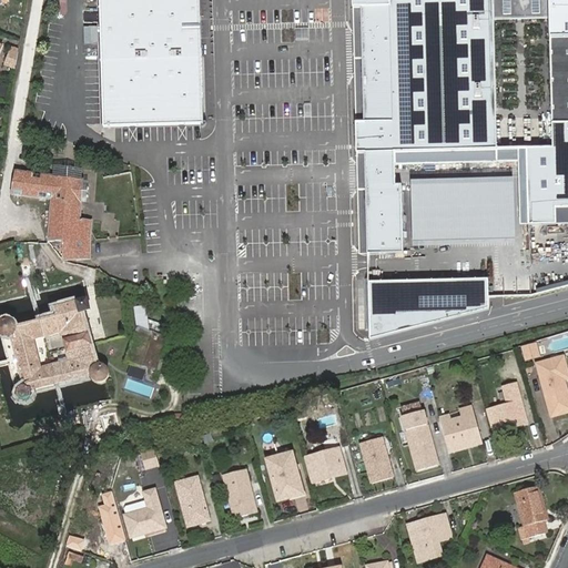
[(102,0),(107,125),(206,123),(202,0),(102,0)]
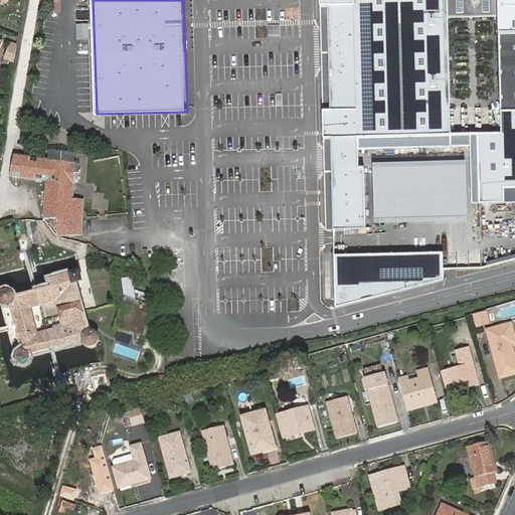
[(514,0),(327,0),(331,149),(358,148),(472,146),(475,203),(514,202),(514,0)]
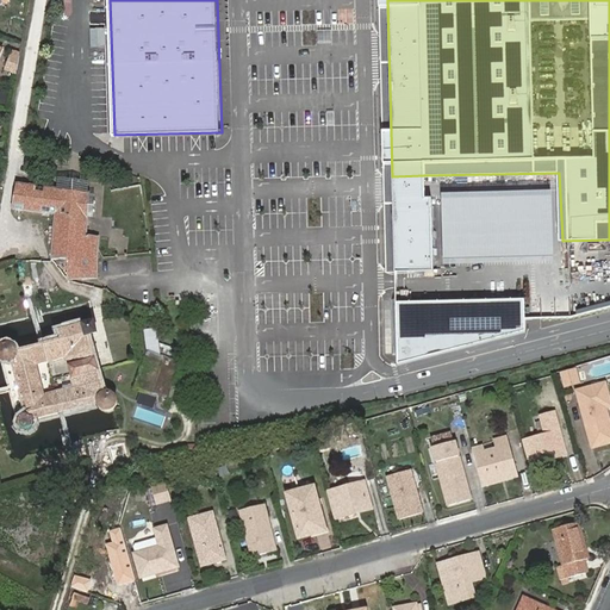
[(23,55),(14,51),(8,66),(20,70),(23,55)]
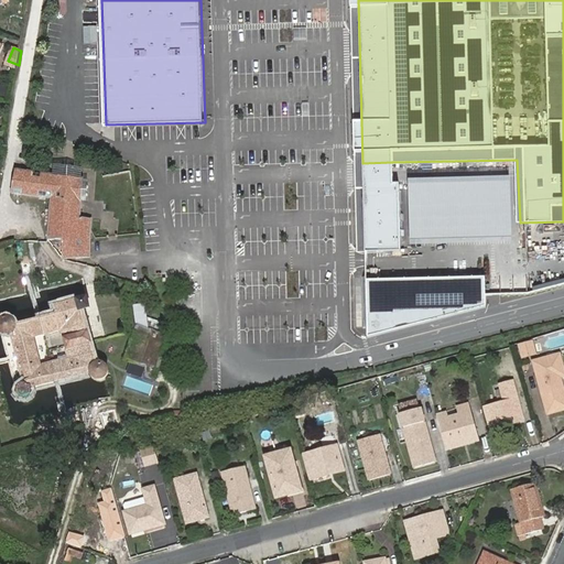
[(362,163),(366,253),(402,252),(400,184),(393,185),(392,162),(362,163)]
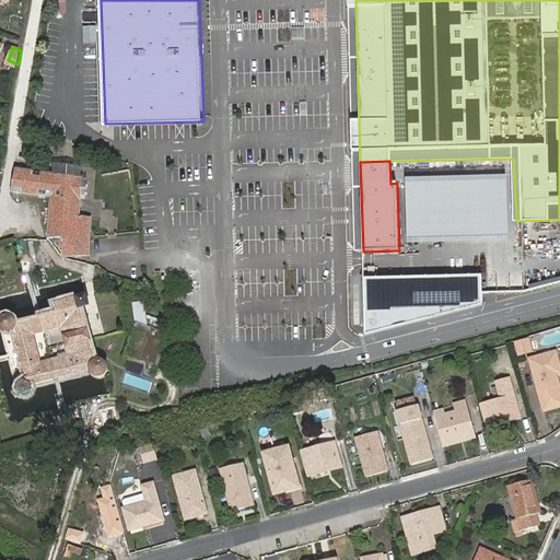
[(55,162),(54,173),(57,173),(82,176),(83,165),(55,162)]
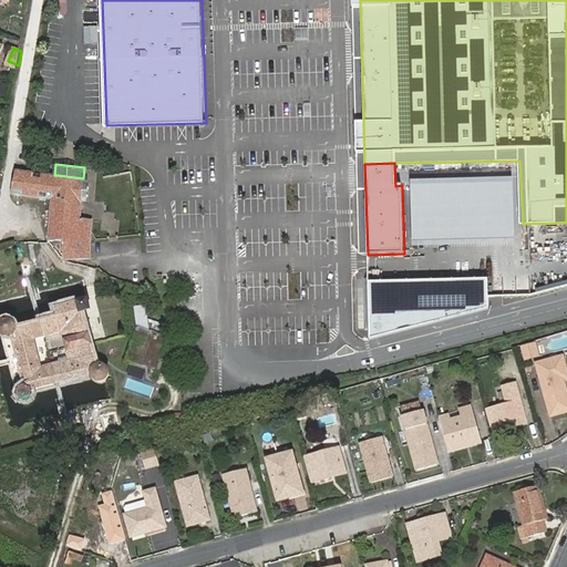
[(54,175),(23,171),(18,169),(16,193),(55,198),(54,209),(53,239),(62,240),(70,240),(70,249),(71,258),(95,258),(95,241),(95,218),(84,218),(85,199),(86,178),(83,178),(58,175),(54,175)]
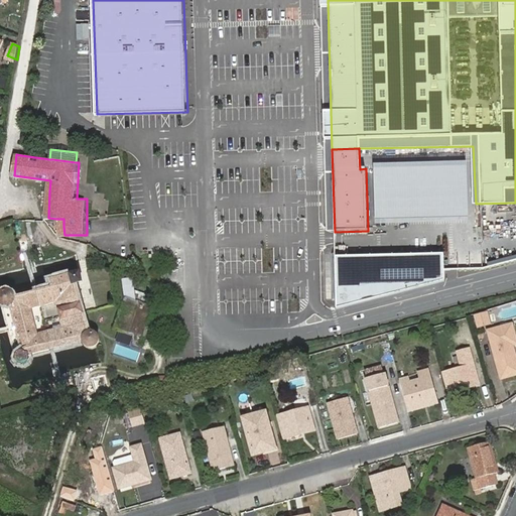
[(468,222),(467,163),(375,165),(376,224),(468,222)]
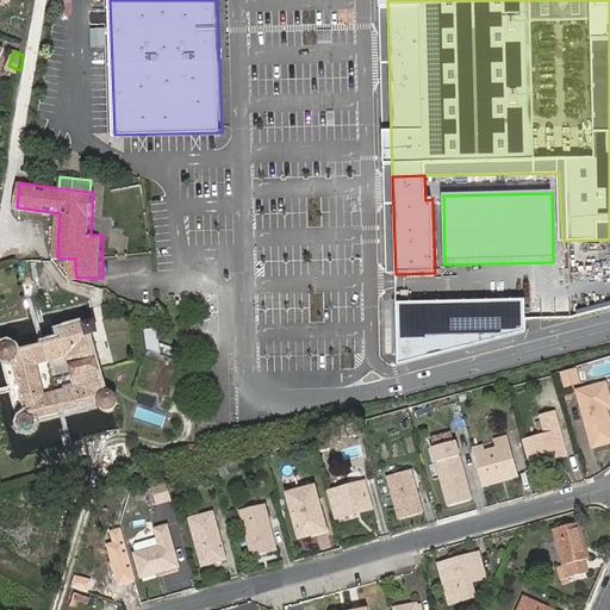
[(57,257),(76,278),(75,268),(75,259),(67,259),(57,257)]
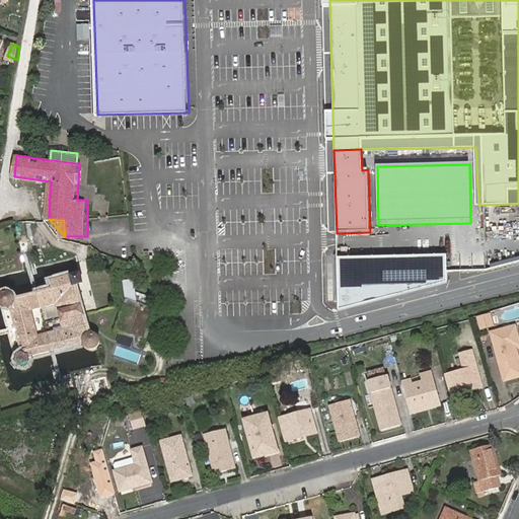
[(332,254),(332,297),(444,296),(444,254),(332,254)]
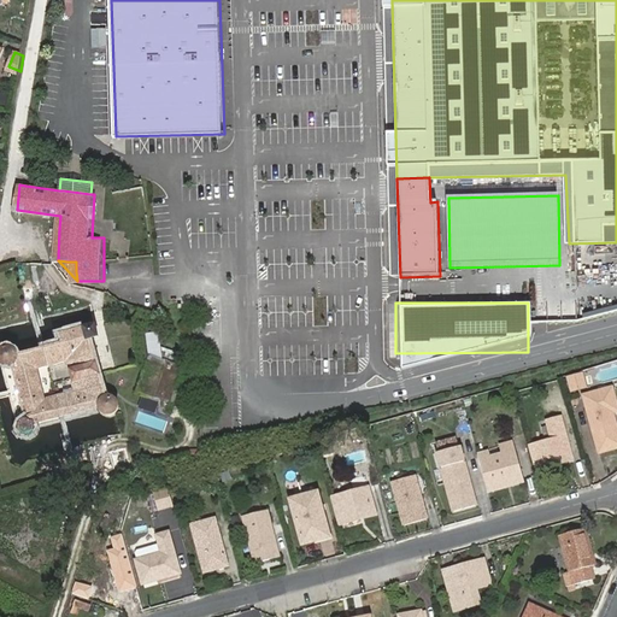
[(33,433),(34,430),(35,428),(35,425),(34,423),(59,418),(69,416),(101,409),(103,410),(103,411),(104,412),(105,413),(106,415),(107,415),(109,416),(110,416),(111,416),(112,416),(113,416),(115,416),(116,416),(117,415),(118,415),(119,413),(121,412),(122,410),(122,406),(122,403),(119,400),(117,398),(115,397),(112,397),(109,397),(101,369),(94,338),(105,335),(101,321),(63,330),(65,339),(50,342),(46,342),(17,350),(16,347),(13,346),(12,345),(10,344),(7,344),(5,344),(3,344),(1,345),(0,345),(0,360),(0,362),(5,363),(7,363),(10,363),(16,389),(22,417),(19,417),(18,418),(16,421),(15,423),(15,424),(15,425),(15,428),(15,430),(16,432),(17,434),(19,435),(22,436),(24,436),(27,436),(29,436),(31,434),(33,433)]
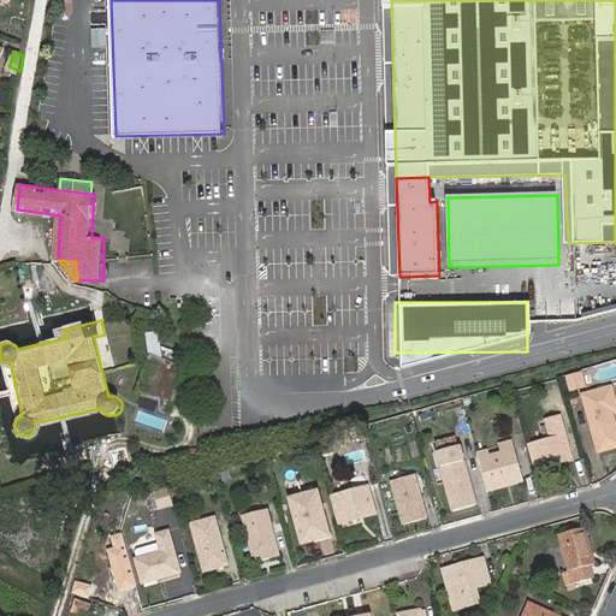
[(149,350),(140,379),(142,389),(157,395),(153,407),(164,410),(181,362),(149,350)]
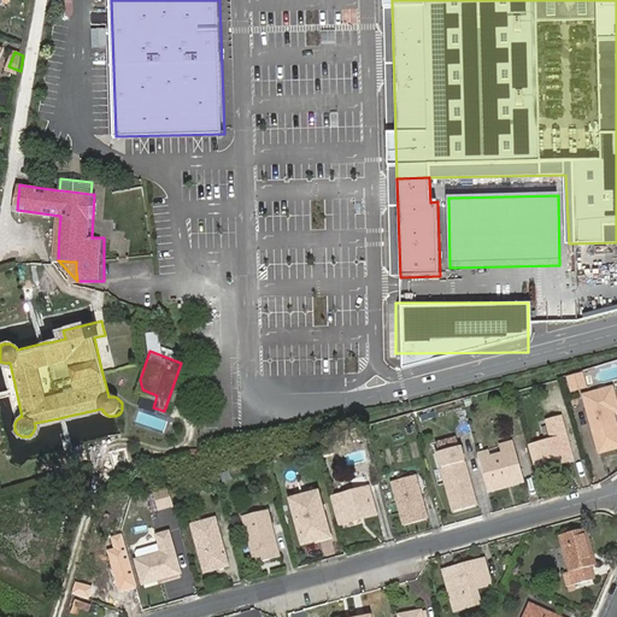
[(616,418),(610,395),(582,404),(597,459),(616,453),(616,445),(610,421),(616,418)]
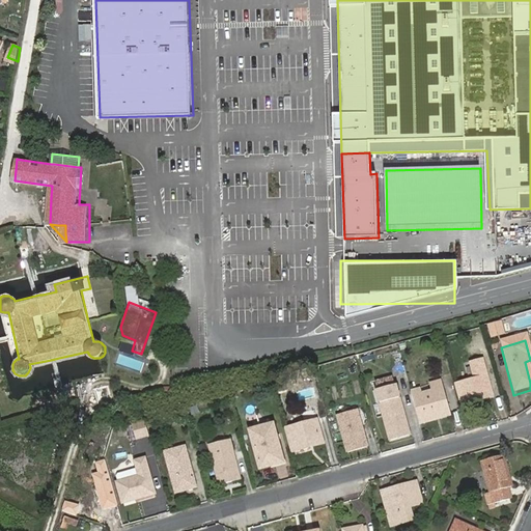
[(452,389),(455,399),(456,398),(459,410),(490,401),(480,365),(469,367),(473,384),(452,389)]
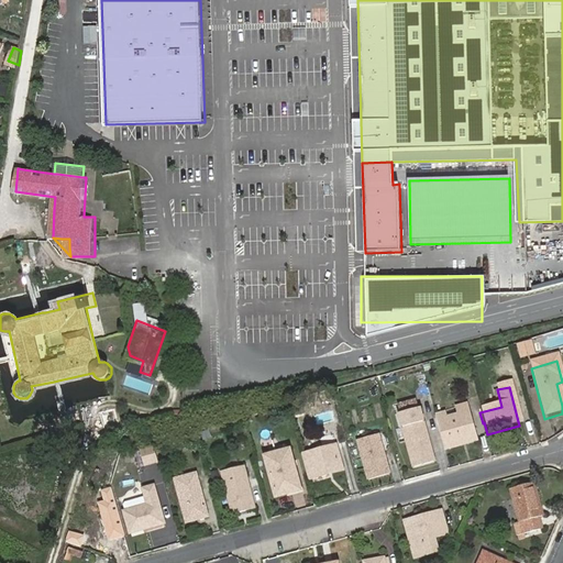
[(397,408),(399,417),(415,412),(412,405),(397,408)]
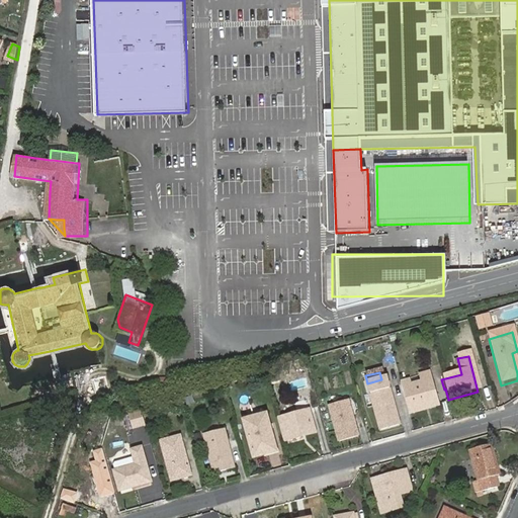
[(381,379),(367,383),(364,383),(377,434),(397,429),(383,378),(381,379)]
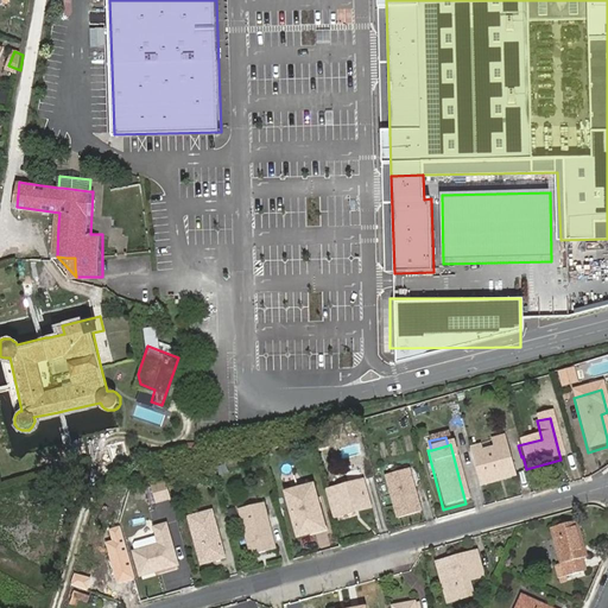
[(479,450),(469,453),(477,488),(512,479),(505,450),(481,456),(479,450)]
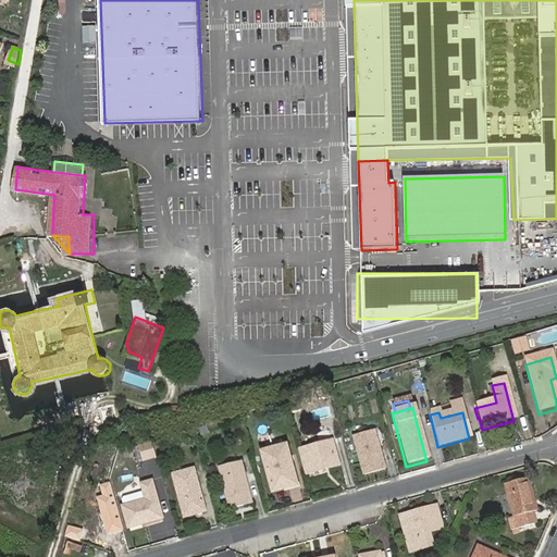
[(382,472),(372,433),(351,438),(361,478),(382,472)]
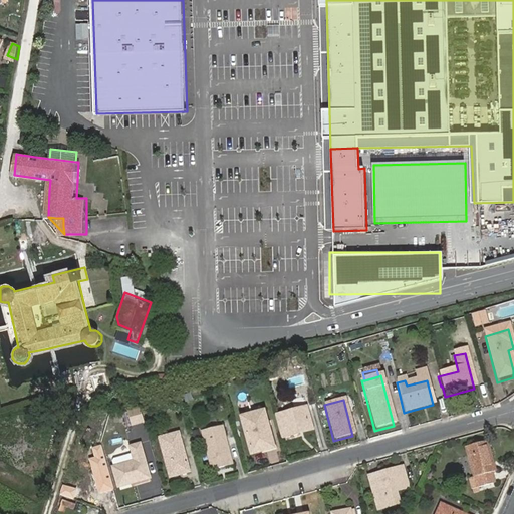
[(404,413),(404,415),(434,408),(433,405),(404,413)]
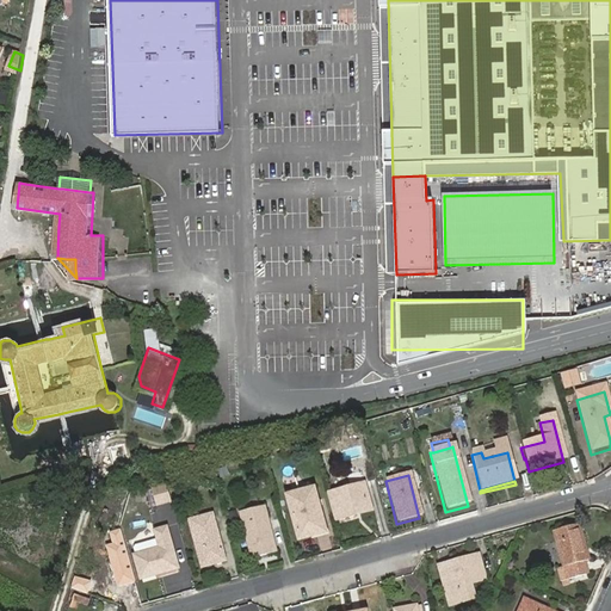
[(326,493),(333,522),(357,516),(356,512),(371,508),(364,483),(326,493)]
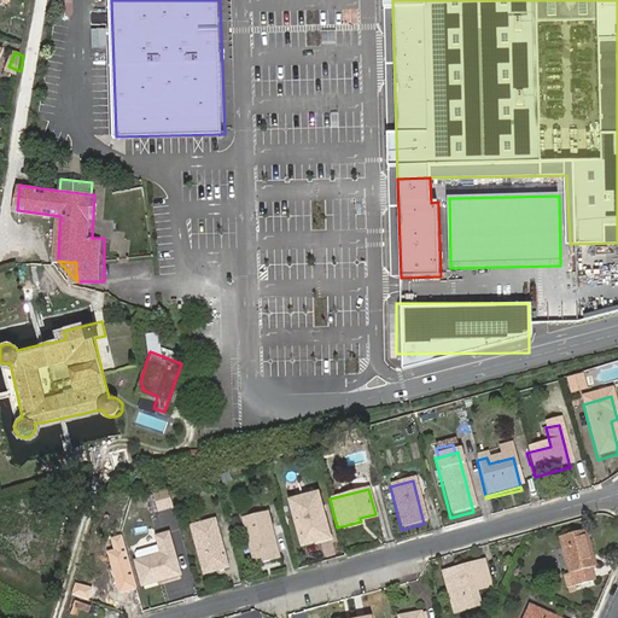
[(328,538),(316,496),(290,502),(302,546),(328,538)]
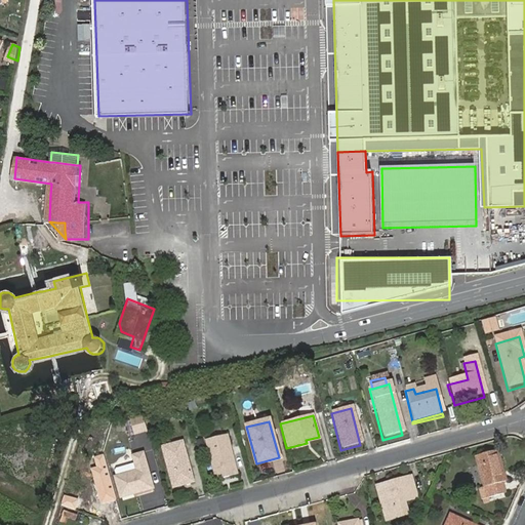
[(238,474),(229,434),(207,439),(217,479),(238,474)]
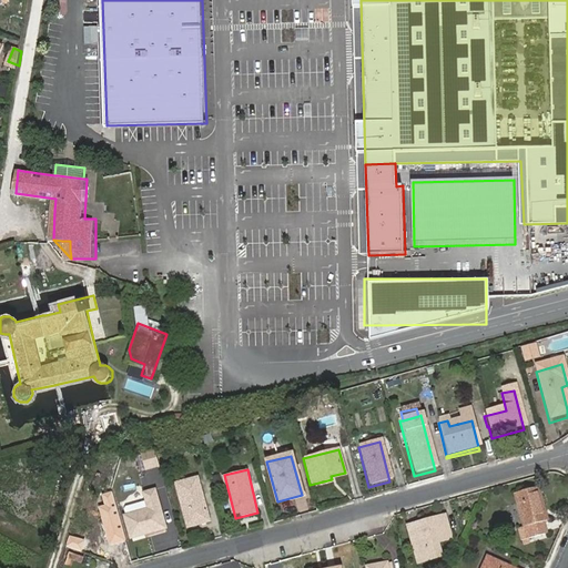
[(209,520),(199,476),(176,482),(188,526),(209,520)]
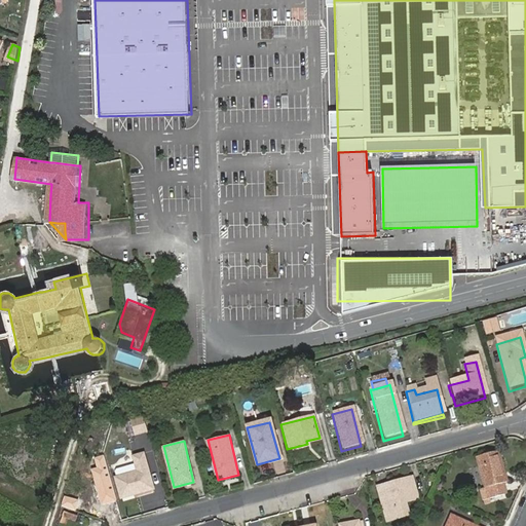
[(154,487),(144,452),(135,454),(137,461),(139,470),(117,475),(116,475),(121,496),(154,487)]
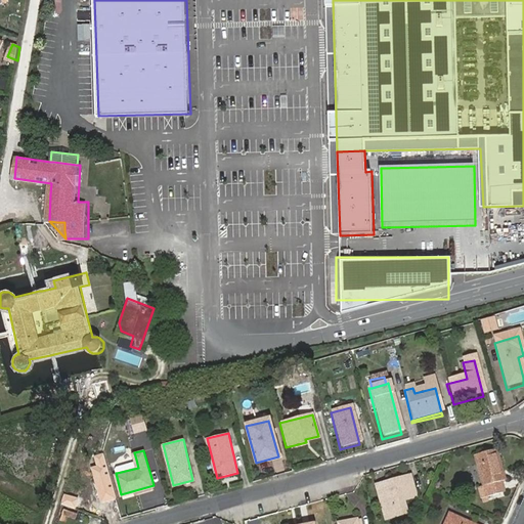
[(501,485),(492,452),(471,459),(479,489),(474,491),(477,504),(500,497),(497,486),(501,485)]
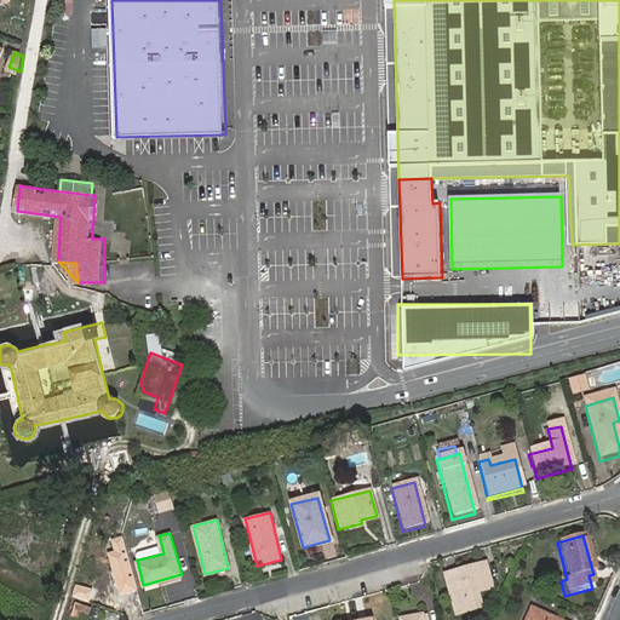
[(164,554),(161,544),(136,551),(138,560),(164,554)]
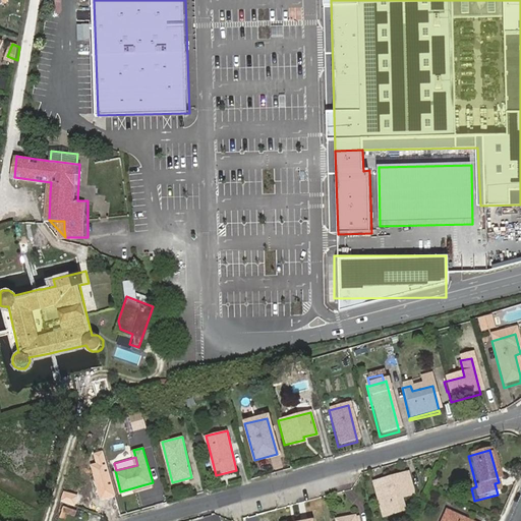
[(411,499),(405,477),(370,486),(380,520),(393,518),(389,505),(411,499)]
